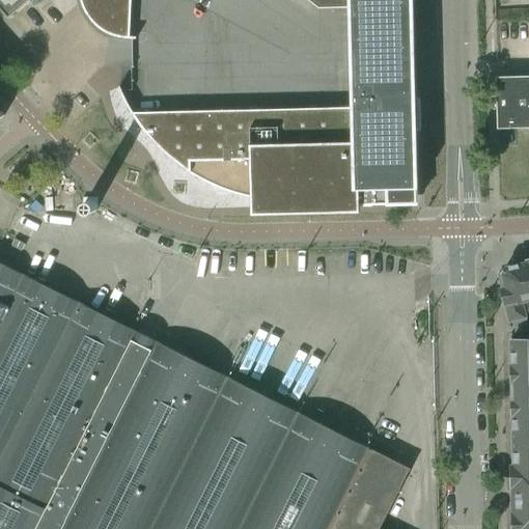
[(0,5),(9,16),(27,0),(0,0),(0,5)]
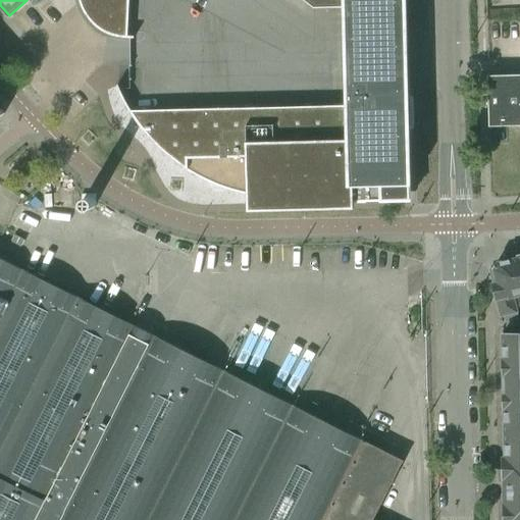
[(79,0),(80,6),(83,12),(86,17),(91,22),(96,28),(103,31),(109,34),(116,36),(122,36),(123,0),(79,0)]
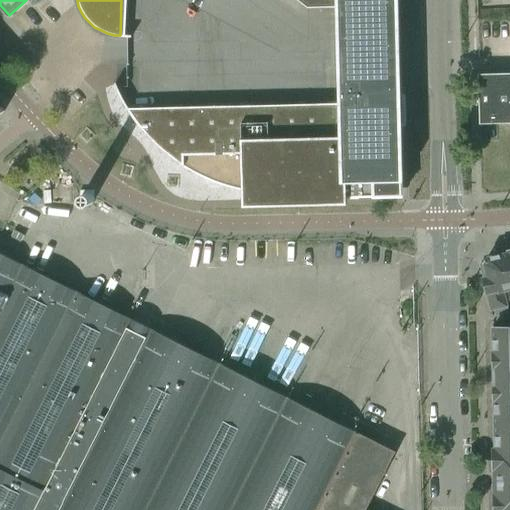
[(400,169),(402,169),(397,0),(329,0),(329,6),(337,5),(339,63),(340,101),(125,107),(131,116),(137,125),(144,133),(152,141),(160,149),(169,156),(177,162),(187,168),(197,173),(207,178),(217,182),(227,185),(238,188),(240,188),(241,205),(345,203),(345,196),(400,194),(400,169)]
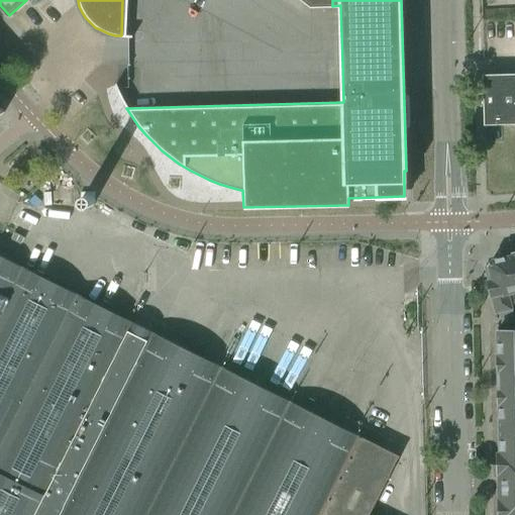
[(514,72),(482,73),(481,73),(482,123),(514,122),(514,72)]
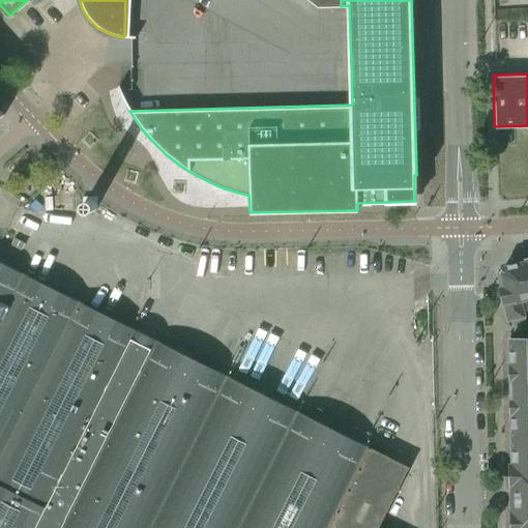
[(91,195),(81,196),(81,204),(81,205),(82,205),(82,206),(82,207),(82,208),(83,208),(83,209),(84,209),(84,210),(85,210),(86,211),(87,211),(88,211),(89,211),(90,211),(91,210),(92,210),(93,209),(94,208),(94,207),(95,206),(95,205),(95,204),(95,199),(95,195),(91,195)]
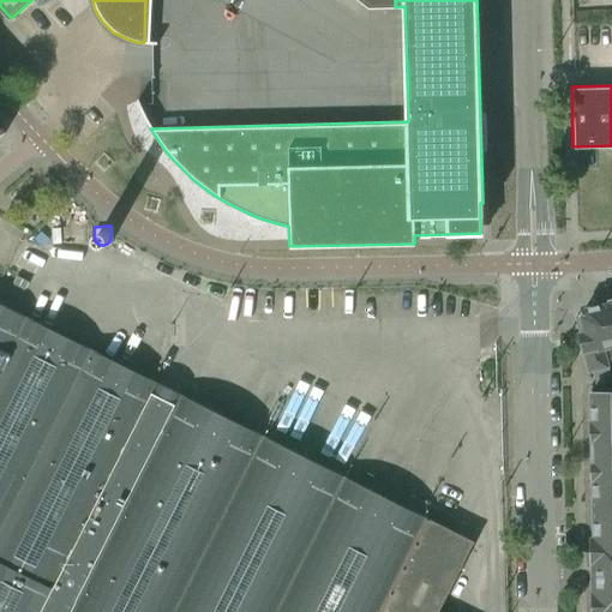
[(582,331),(577,331),(582,351),(587,370),(589,369),(592,376),(607,372),(606,365),(605,359),(611,357),(611,315),(609,299),(607,299),(607,301),(582,307),(577,315),(582,331)]
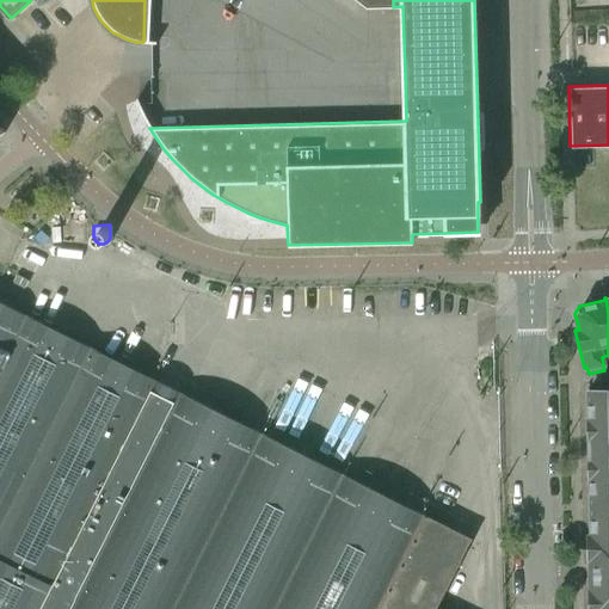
[(0,608),(432,608),(469,539),(446,527),(391,499),(308,456),(226,414),(149,375),(0,299),(0,608)]
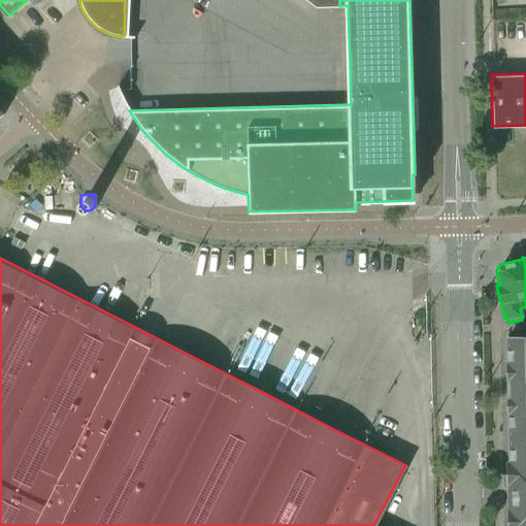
[(525,335),(506,336),(506,361),(525,360),(525,335)]
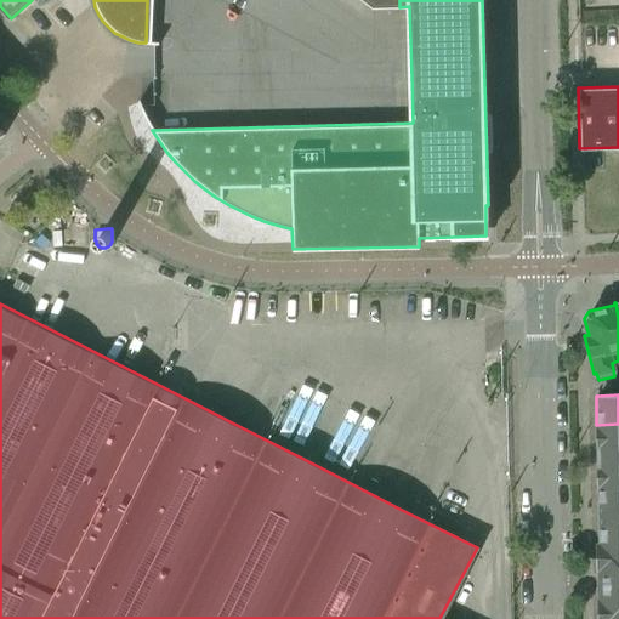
[(618,424),(596,425),(597,454),(618,453),(618,424)]
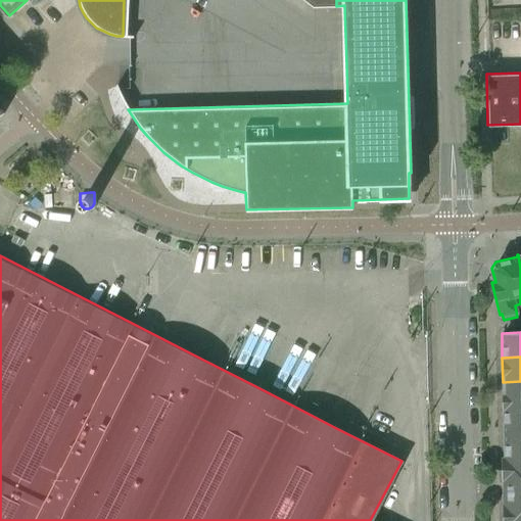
[(520,381),(503,382),(503,407),(520,406),(520,381)]
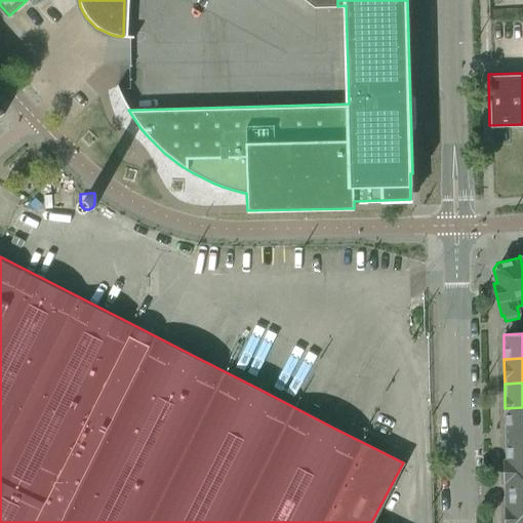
[(522,407),(505,408),(506,433),(522,432),(522,407)]
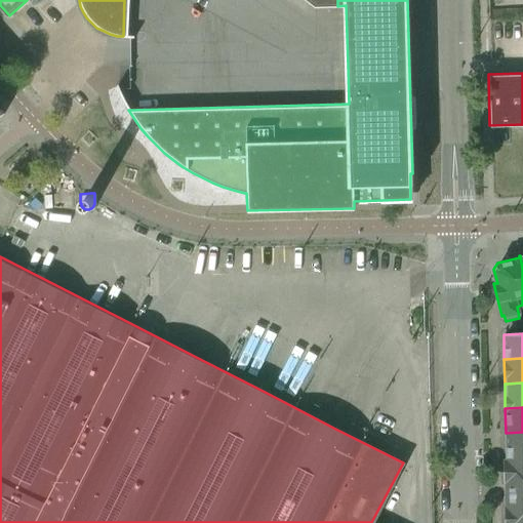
[(522,432),(506,433),(506,457),(522,456),(522,432)]
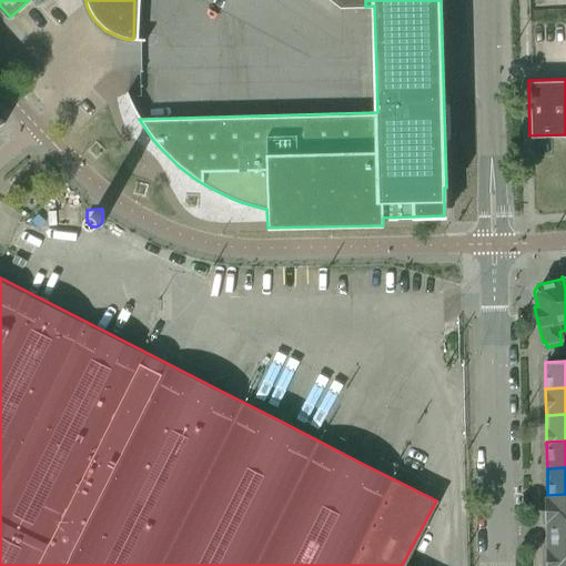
[(547,496),(545,496),(546,523),(546,526),(546,534),(565,533),(565,494),(547,495),(547,496)]
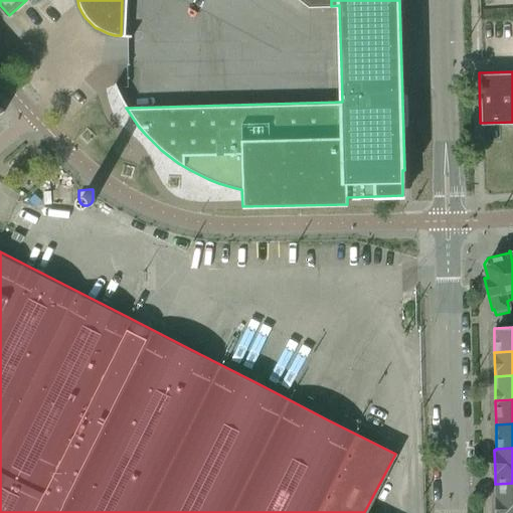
[(512,512),(512,483),(495,484),(495,490),(495,493),(495,512),(512,512)]
